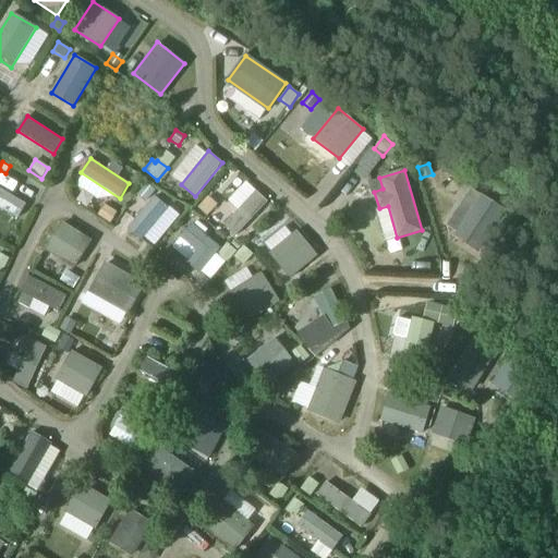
[(146,183),(136,194),(146,202),(155,191),(146,183)]
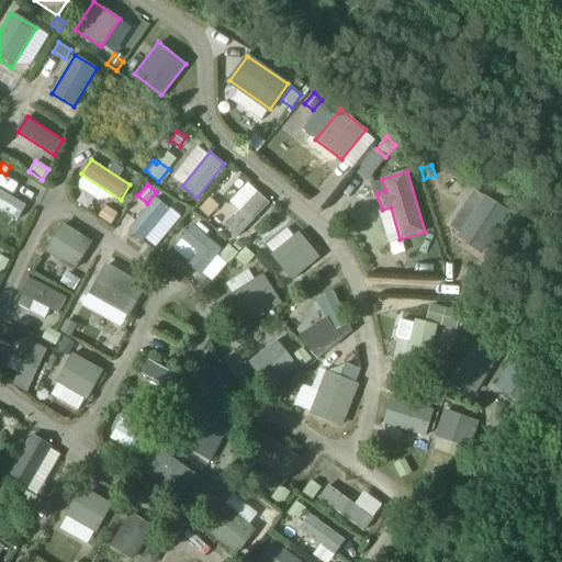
[(0,217),(14,226),(29,202),(0,186),(0,217)]
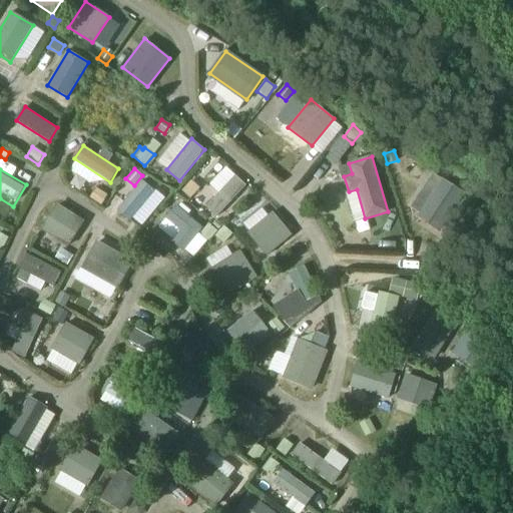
[(217,215),(246,185),(234,174),(206,204),(217,215)]
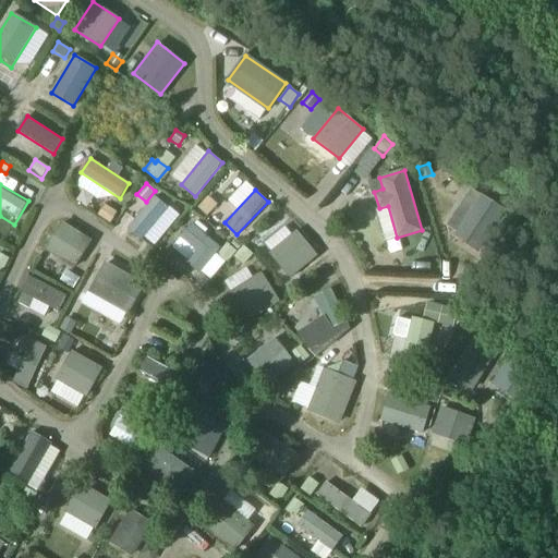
[(474,251),(501,209),(477,194),(450,235),(474,251)]
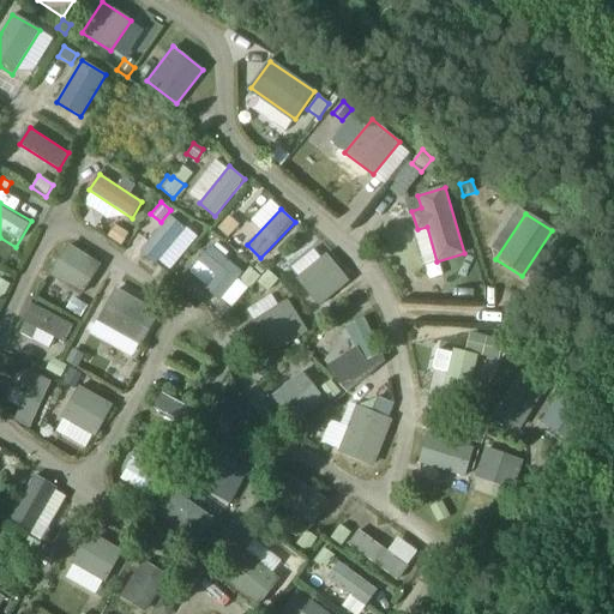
[(155,263),(185,227),(170,215),(140,251),(155,263)]
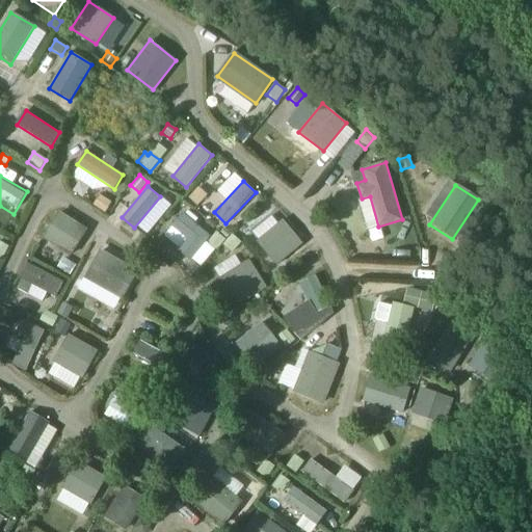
[(200,188),(189,197),(196,206),(207,195),(200,188)]
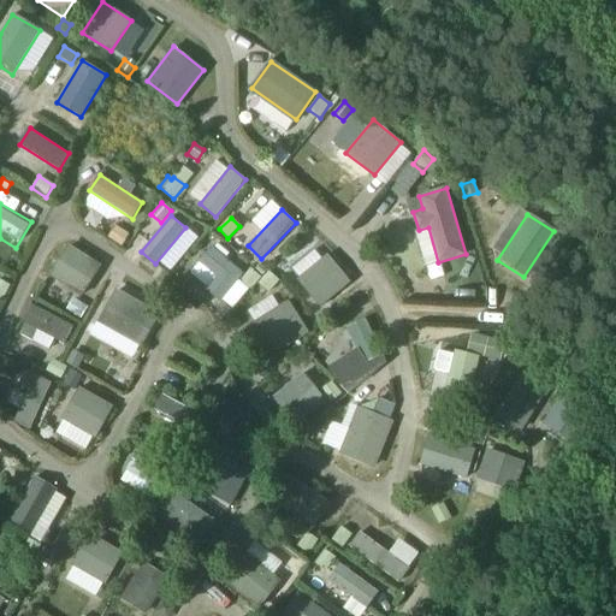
[(129,235),(114,226),(107,237),(122,247),(129,235)]
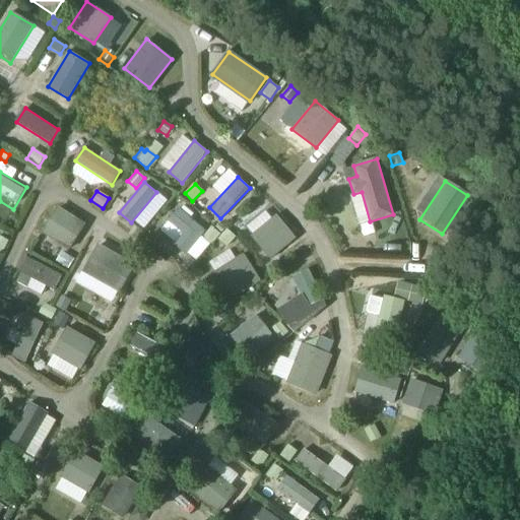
[(58,206),(42,232),(69,250),(85,223),(58,206)]
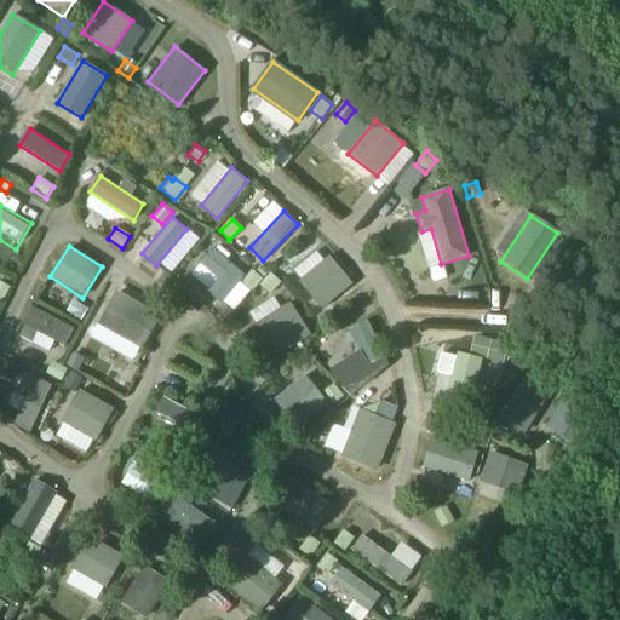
[(245,275),(212,247),(200,263),(218,277),(207,291),(220,303),(245,275)]
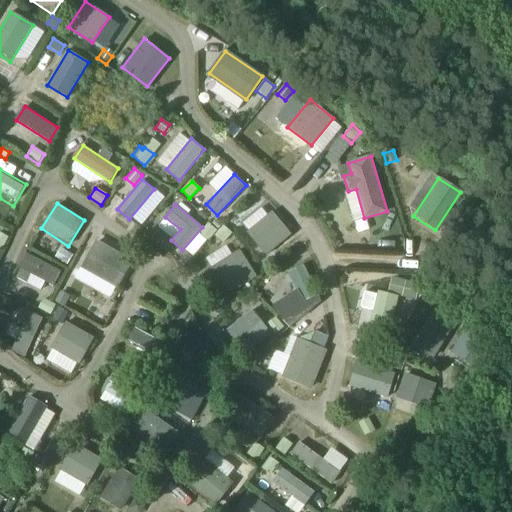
[(266,254),(291,234),(273,212),(248,232),(266,254)]
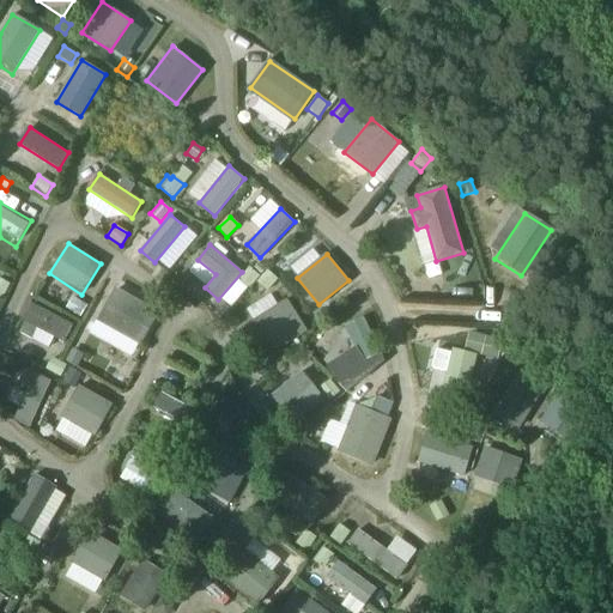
[(255,267),(261,273),(266,269),(259,263),(255,267)]
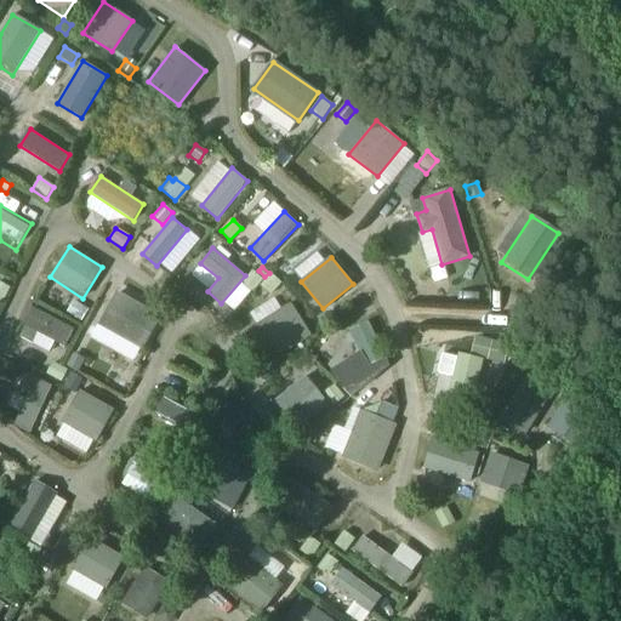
[(241,283),(252,292),(263,280),(252,271),(241,283)]
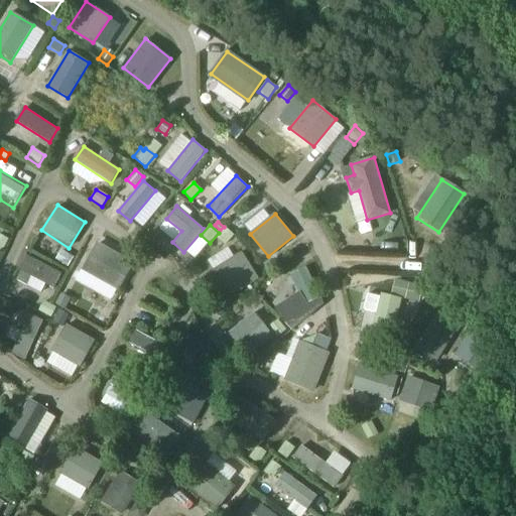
[(226,228),(217,238),(225,245),(234,236),(226,228)]
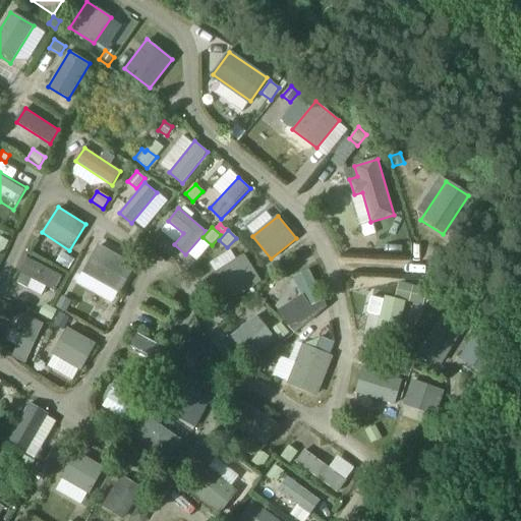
[(0,236),(0,251),(3,253),(9,241),(0,236)]
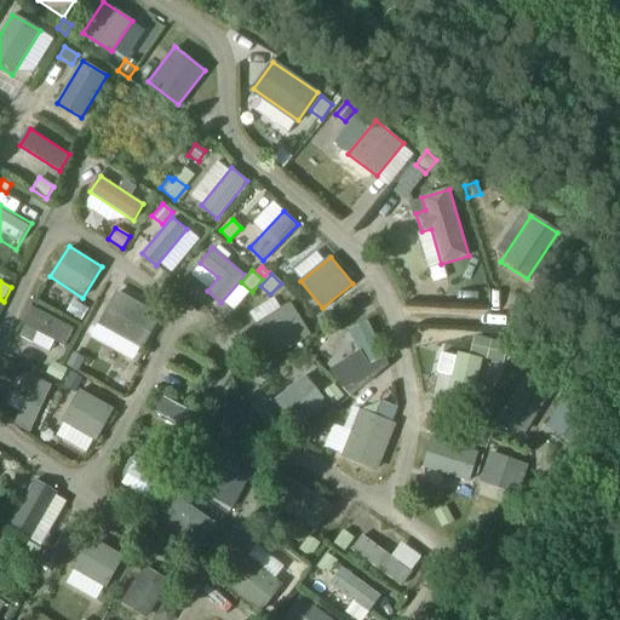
[(139,348),(159,313),(118,290),(98,325),(139,348)]
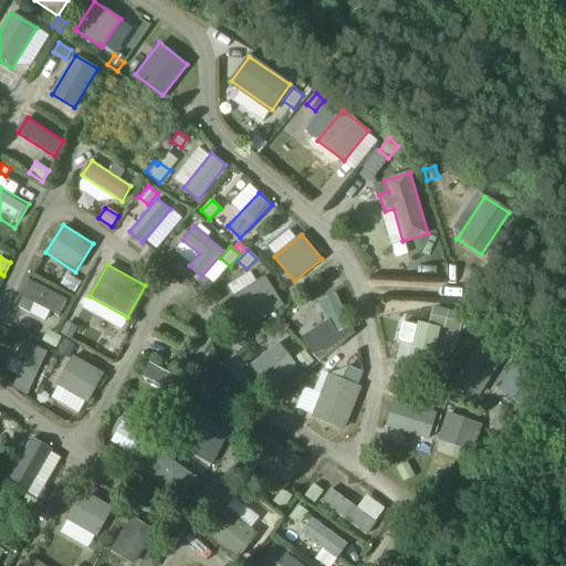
[(81,282),(67,274),(61,284),(74,293),(81,282)]
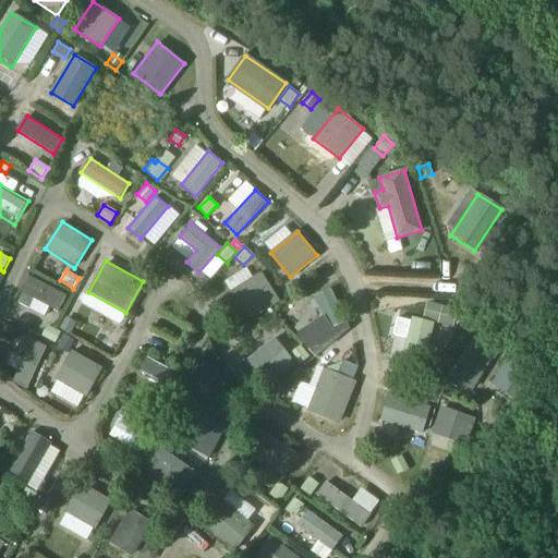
[(219,300),(235,326),(278,300),(261,274),(219,300)]
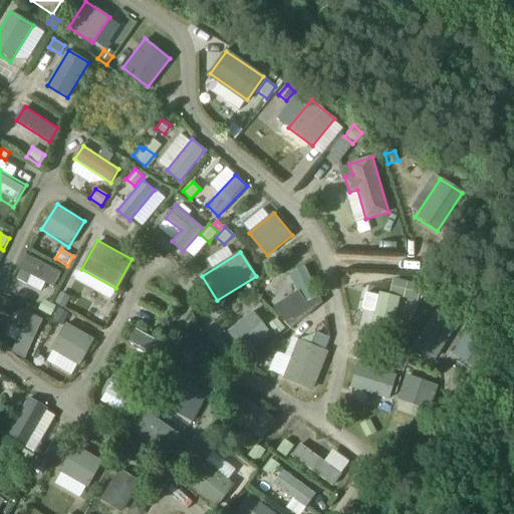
[(60,272),(28,256),(21,269),(53,285),(60,272)]
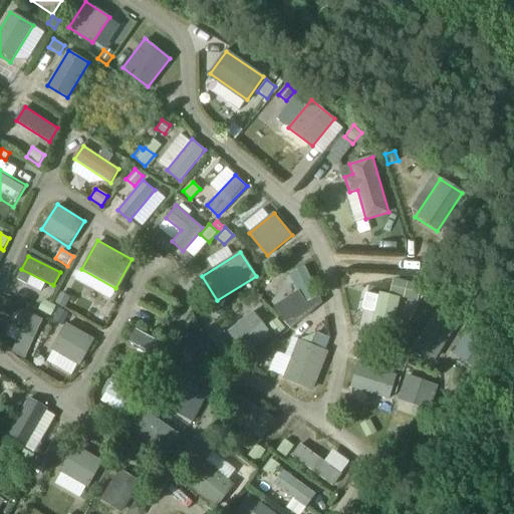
[(282,258),(275,268),(282,274),(290,264),(282,258)]
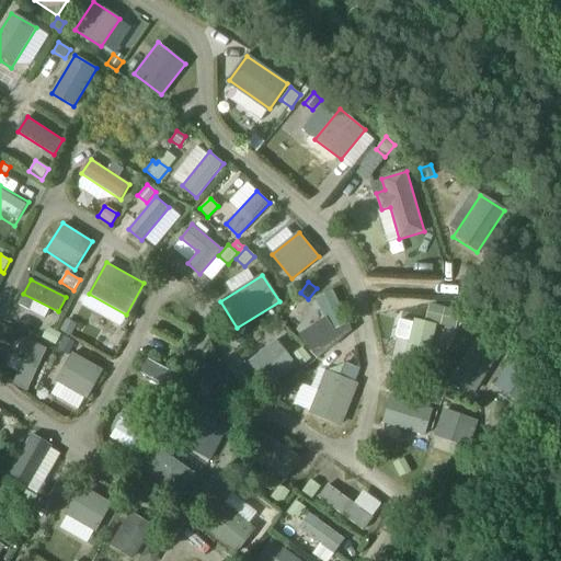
[(335,292),(317,298),(330,331),(348,323),(335,292)]
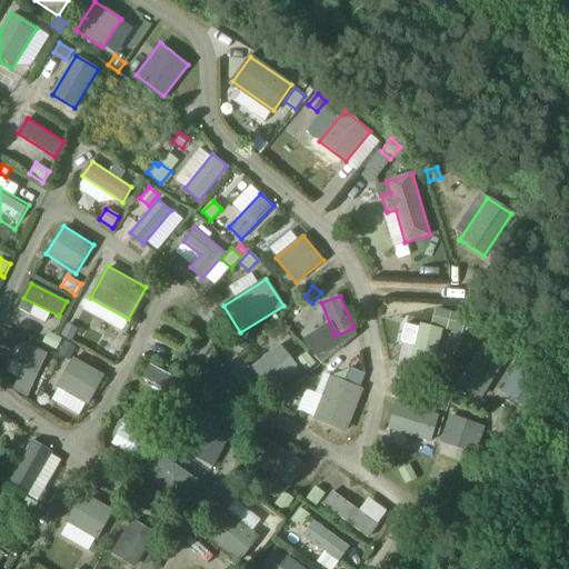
[(433,367),(445,319),(425,315),(412,361),(433,367)]
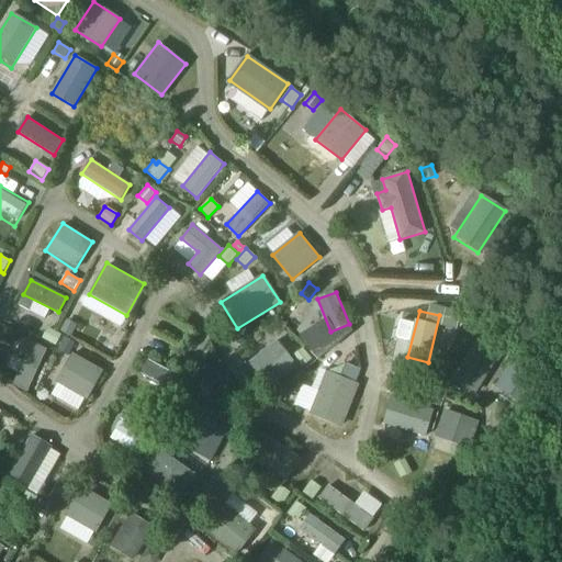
[(467,328),(468,314),(454,313),(454,327),(467,328)]
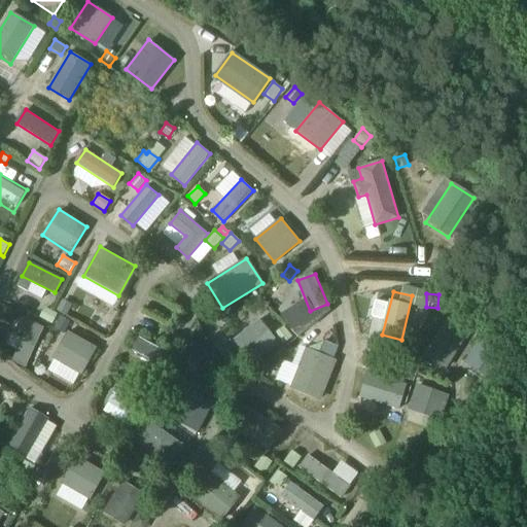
[(66,316),(72,306),(62,300),(56,311),(66,316)]
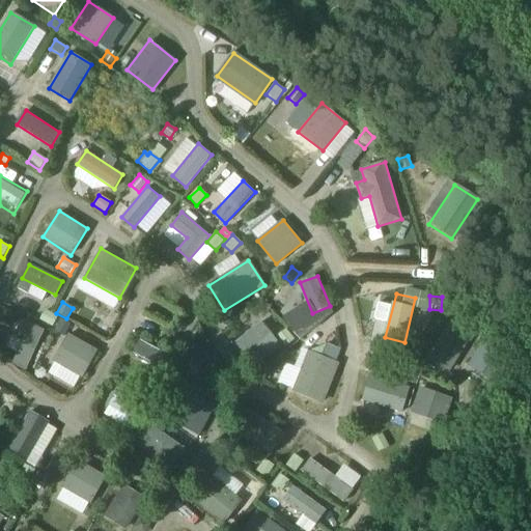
[(379,303),(374,319),(386,323),(390,306),(379,303)]
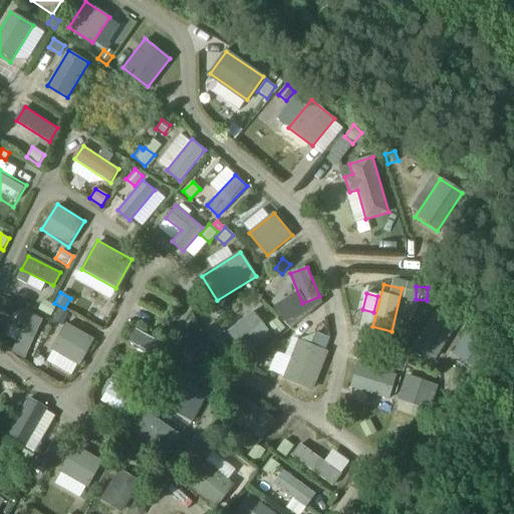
[(0,310),(10,315),(15,304),(5,299),(0,309),(0,310)]
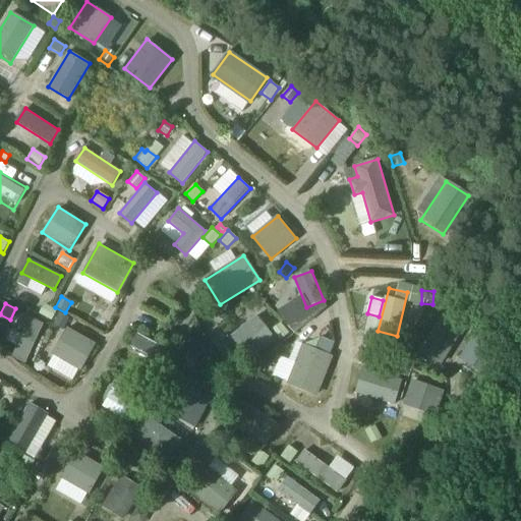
[(57,310),(44,303),(39,313),(52,321),(57,310)]
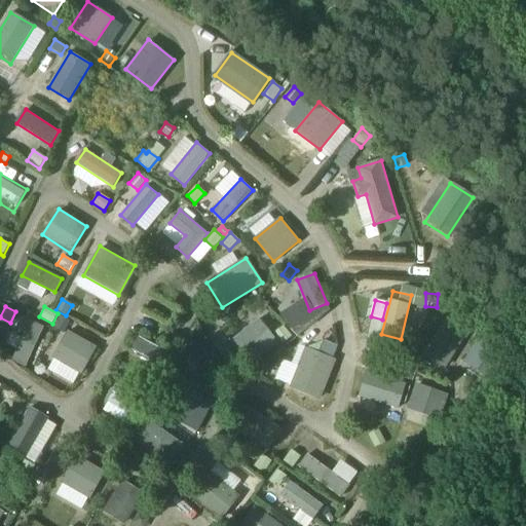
[(446,368),(471,328),(449,314),(424,354),(446,368)]
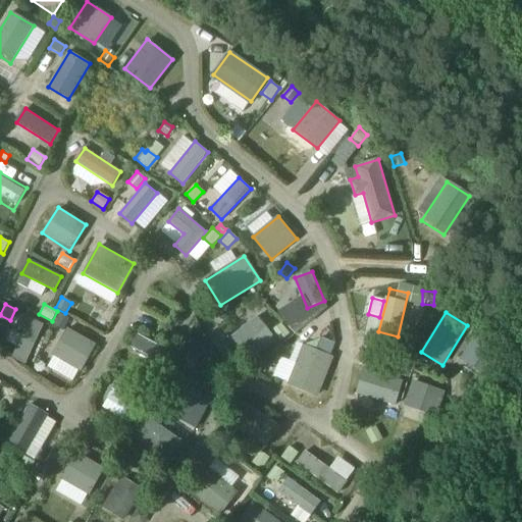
[(63,330),(69,319),(59,314),(53,325),(63,330)]
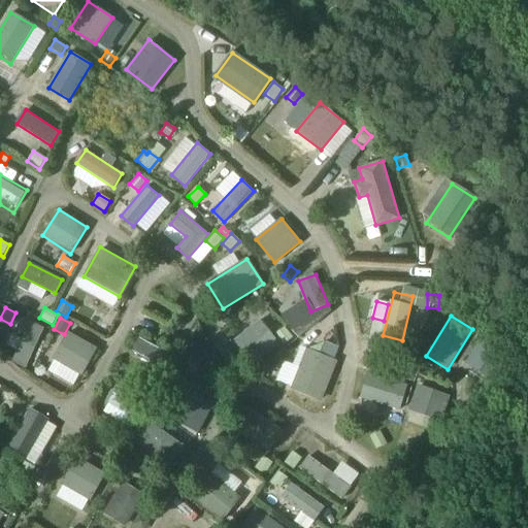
[(261,320),(233,341),(253,365),(279,344),(261,320)]
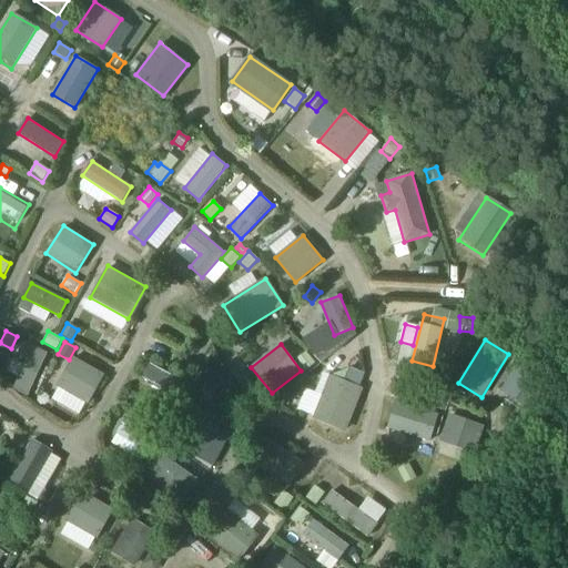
[(47,353),(32,346),(11,389),(27,396),(47,353)]
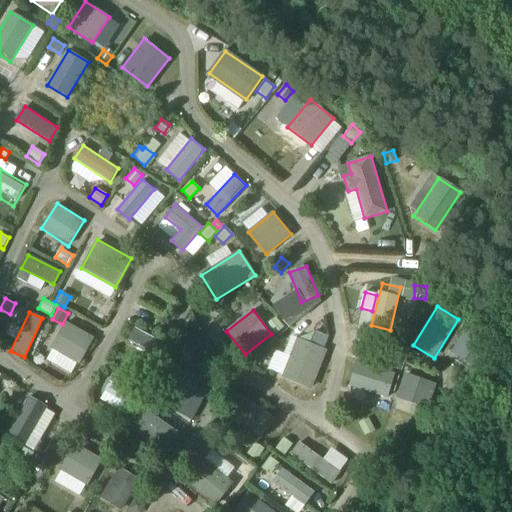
[(283,329),(276,318),(267,323),(275,335),(283,329)]
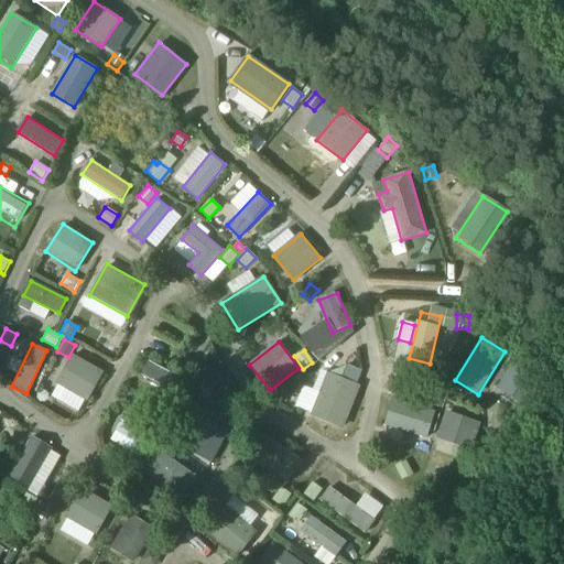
[(73,356),(57,384),(86,400),(101,371),(73,356)]
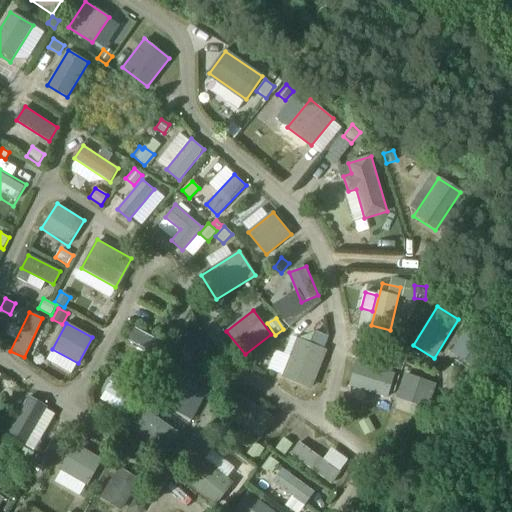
[(171,348),(135,328),(128,339),(146,349),(141,358),(160,369),(171,348)]
